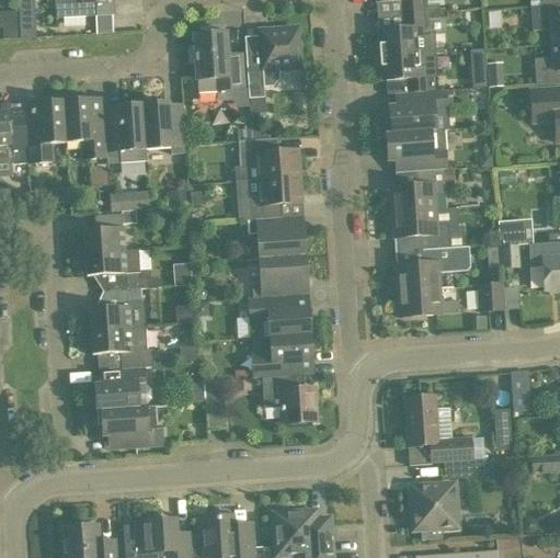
[(34,35),(33,0),(20,0),(21,36),(34,35)]
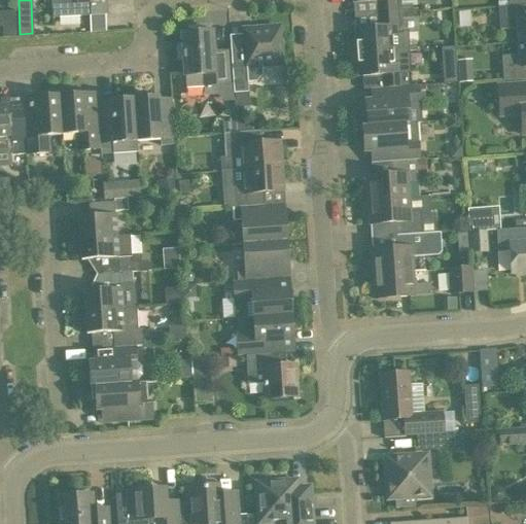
[(50,0),(51,15),(84,13),(83,0),(50,0)]
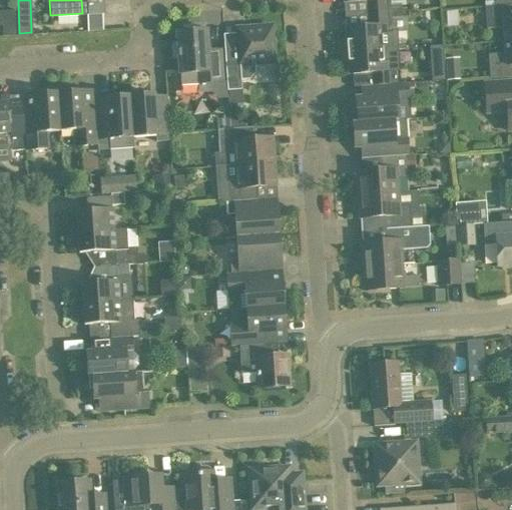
[(367,11),(402,9),(401,3),(391,4),(390,0),(344,0),(366,0),(367,11)]
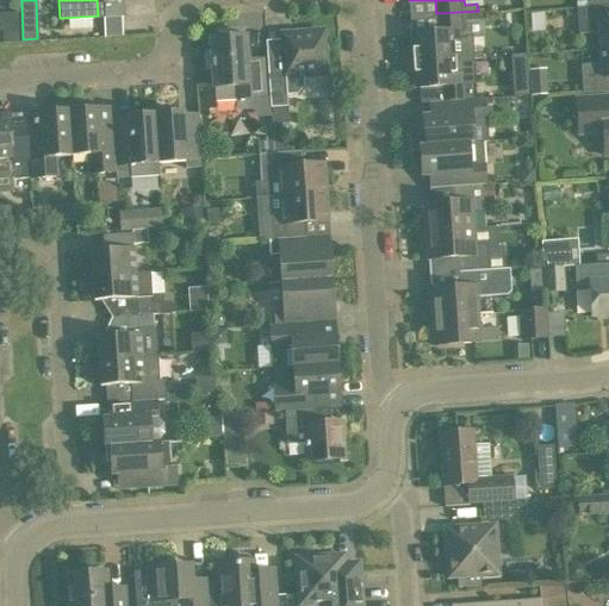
[(600,47),(608,45),(608,17),(607,18),(606,2),(590,4),(590,5),(578,5),(579,31),(598,30),(600,47)]
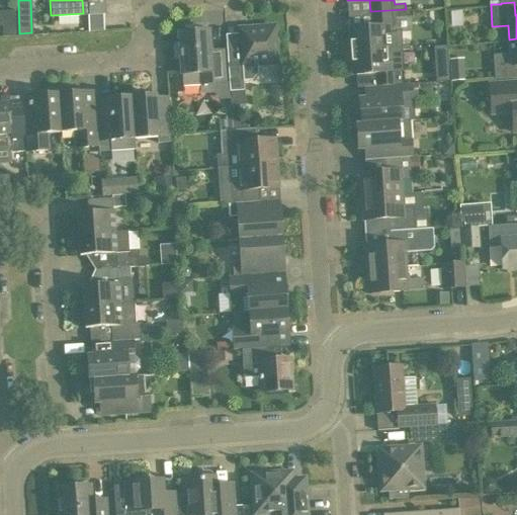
[(343,50),(402,46),(401,32),(397,32),(395,15),(406,14),(406,9),(370,11),(371,24),(349,26),(349,37),(342,38),(343,50)]
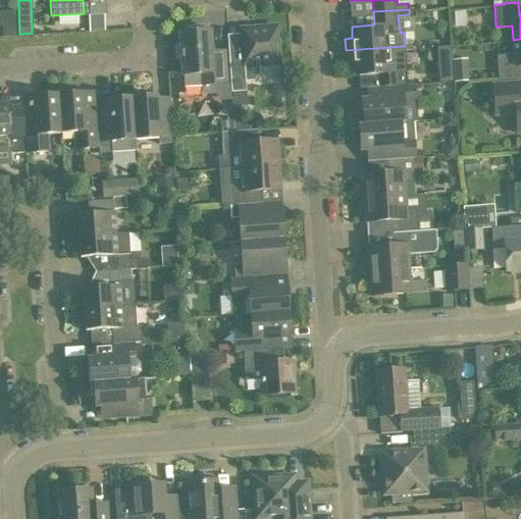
[(205,30),(205,22),(185,23),(185,31),(179,32),(183,73),(184,85),(199,84),(226,82),(224,49),(210,50),(209,29),(205,30)]
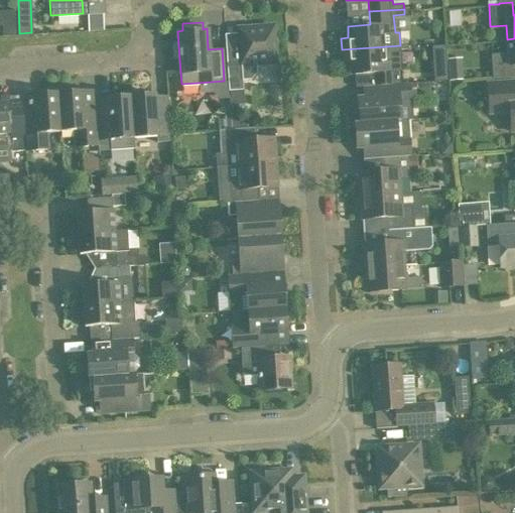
[(230,108),(239,107),(239,103),(243,103),(240,63),(276,60),(273,24),(237,26),(239,51),(226,52),(230,108)]
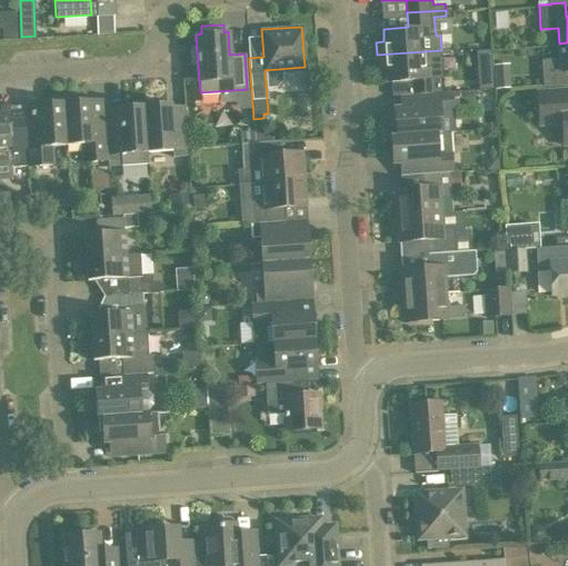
[(567,42),(559,43),(560,57),(542,58),(544,85),(567,82),(567,42)]
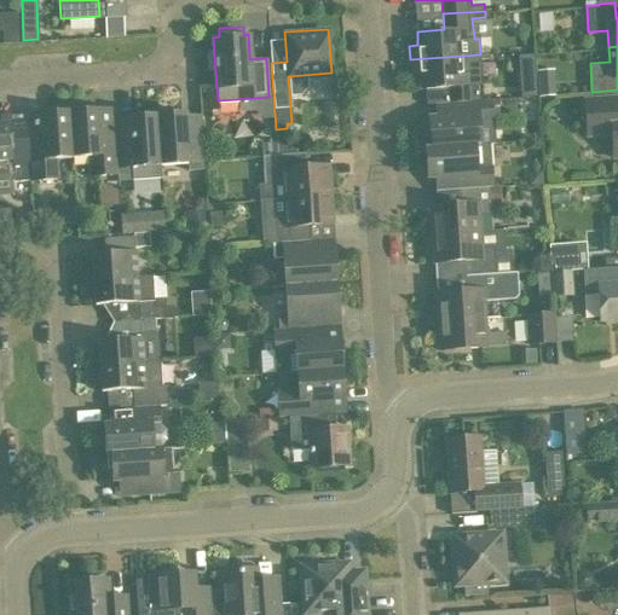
[(450,100),(461,99),(478,98),(475,71),(481,70),(480,54),(410,59),(411,74),(420,73),(421,87),(449,85),(450,100)]
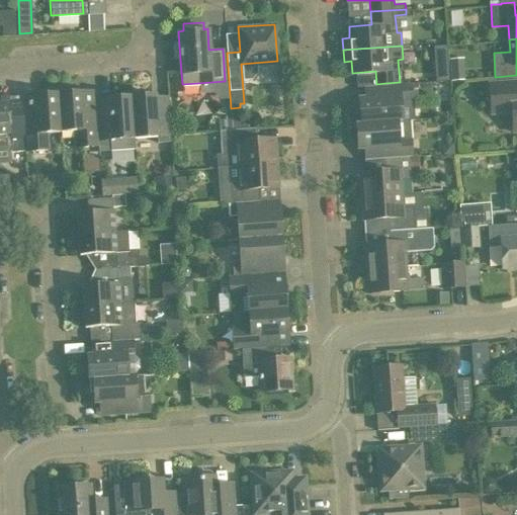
[(451,79),(465,78),(464,56),(450,57),(451,79)]
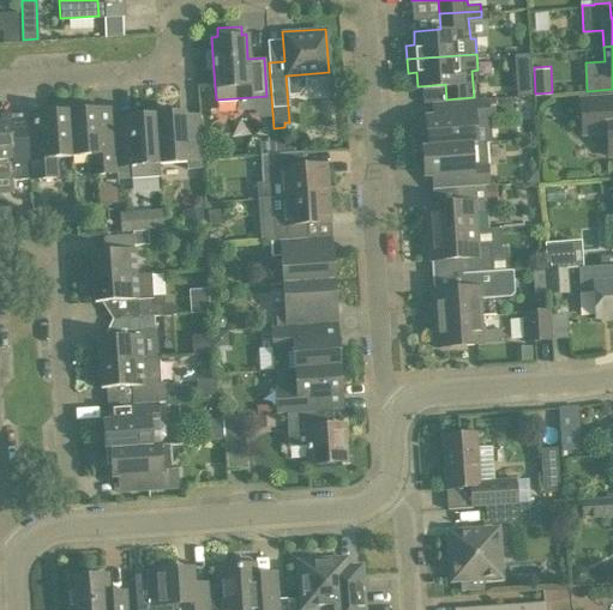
[(517,94),(533,94),(532,74),(516,74),(517,94)]
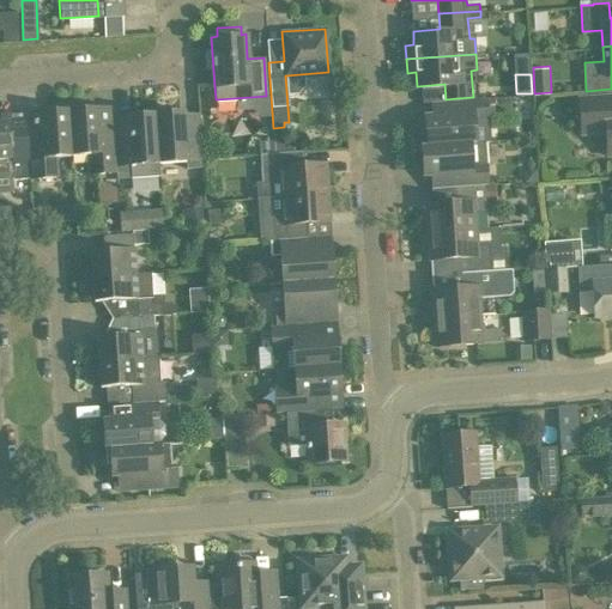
[(611,93),(580,96),(582,132),(606,129),(609,153),(611,152),(611,93)]
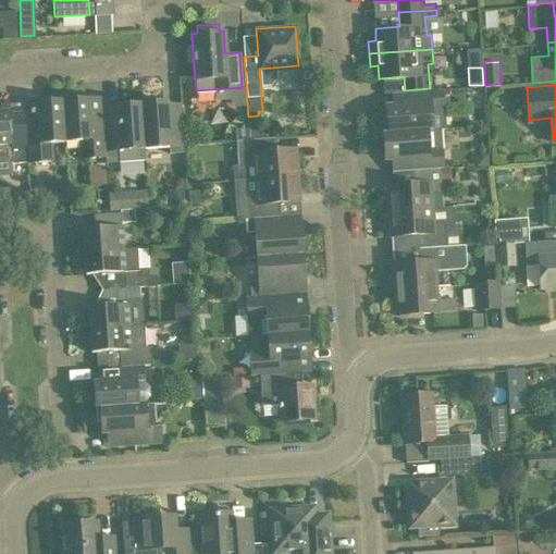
[(383,131),(432,127),(430,108),(443,107),(442,88),(430,88),(415,89),(416,102),(386,105),(387,130),(383,131)]
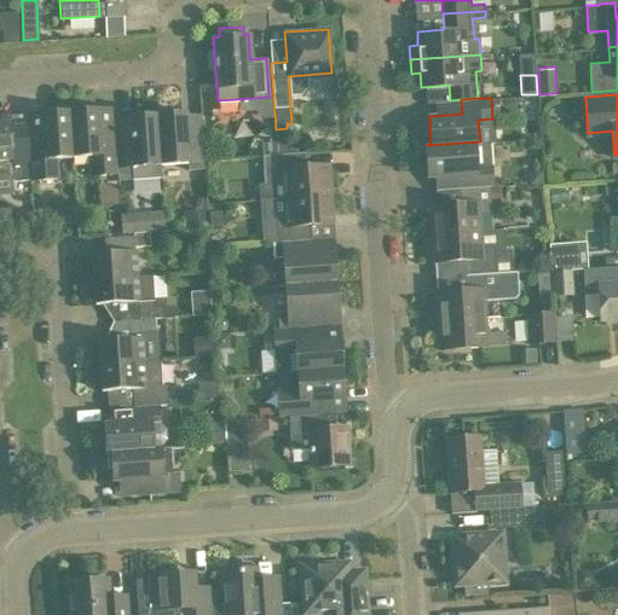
[(117,173),(115,145),(115,139),(100,140),(98,108),(69,110),(73,156),(88,155),(91,175),(117,173)]
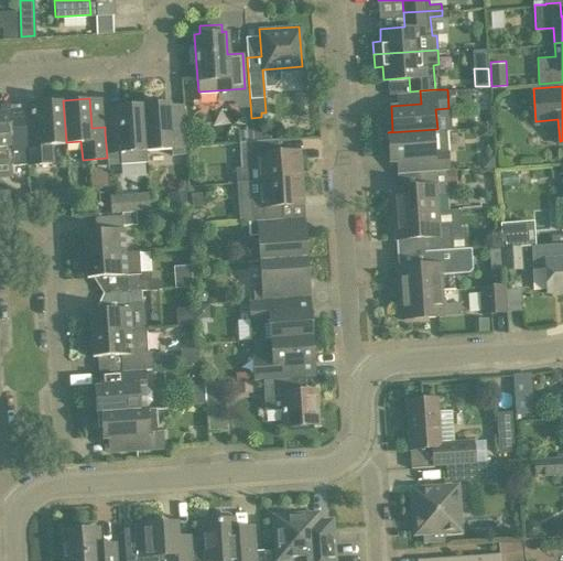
[(51,143),(66,142),(63,100),(36,103),(38,122),(24,123),(24,126),(28,163),(52,161),(51,143)]
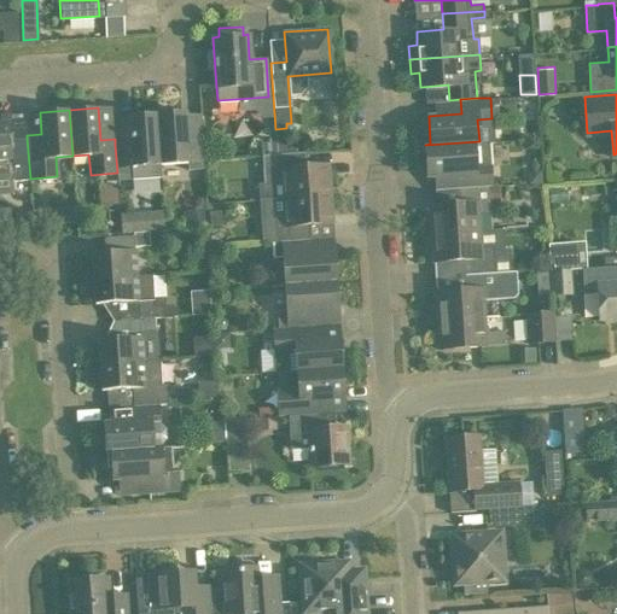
[(159,163),(162,163),(187,161),(187,168),(203,167),(202,139),(187,139),(185,111),(156,113),(159,163)]
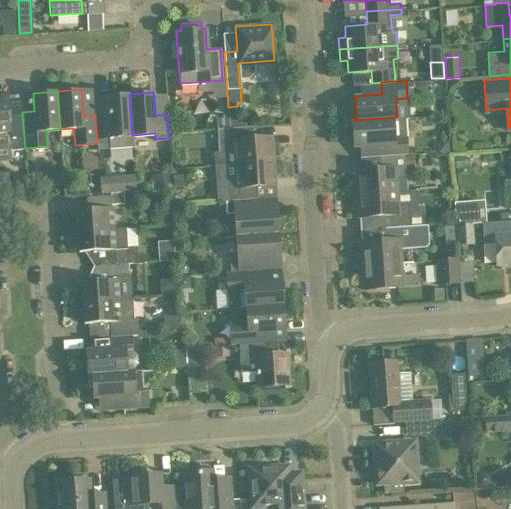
[(25,148),(22,114),(9,116),(7,94),(0,94),(0,143),(10,142),(11,149),(25,148)]
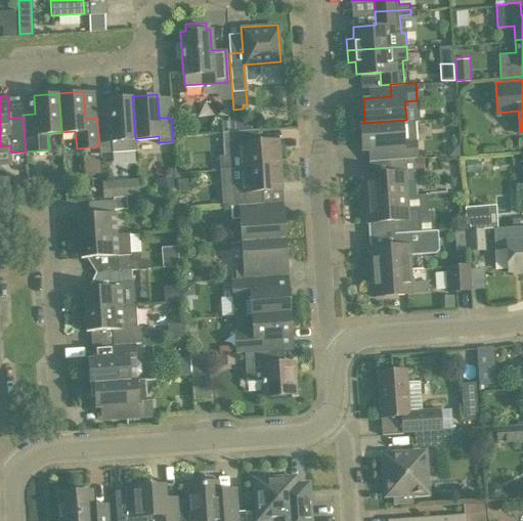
[(137,147),(137,138),(135,138),(132,96),(107,97),(110,122),(97,123),(99,146),(113,145),(113,149),(137,147)]
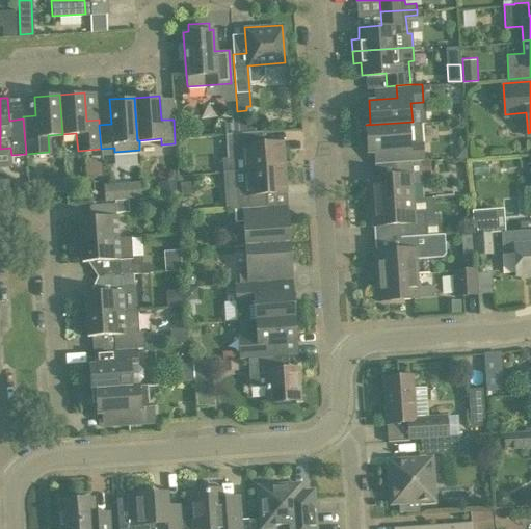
[(239,131),(255,130),(255,121),(238,122),(239,131)]
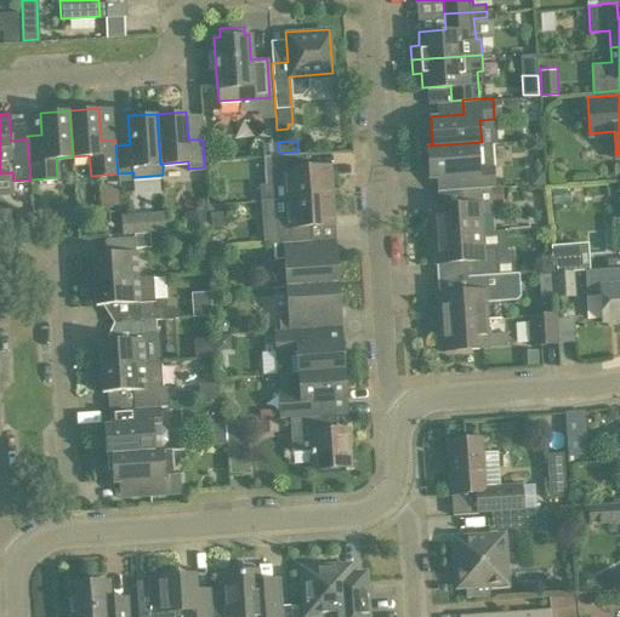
[(433,233),(483,229),(482,211),(493,211),(491,205),(502,204),(501,184),(494,184),(490,142),(482,143),(482,142),(427,146),(430,175),(462,173),(464,203),(431,204),(433,233)]
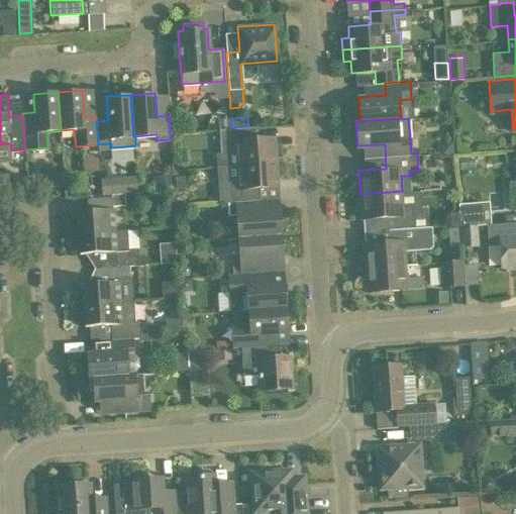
[(217,165),(276,162),(274,137),(255,138),(254,126),(247,126),(232,127),(219,128),(221,151),(217,152),(217,165)]
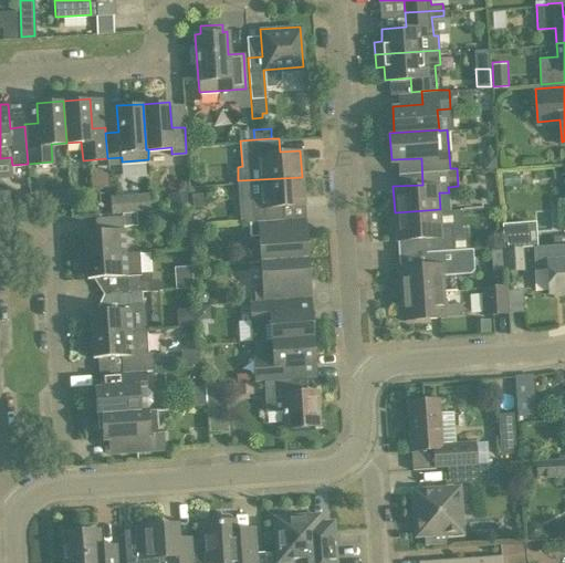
[(241,220),(249,220),(278,218),(276,205),(304,202),(302,177),(238,180),(241,220)]
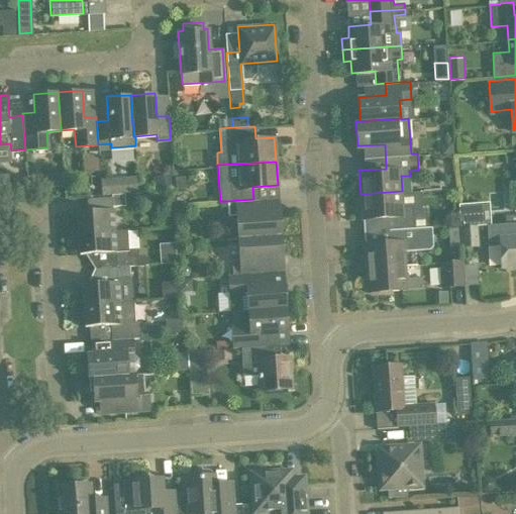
[(28,187),(39,187),(38,174),(27,175),(28,187)]
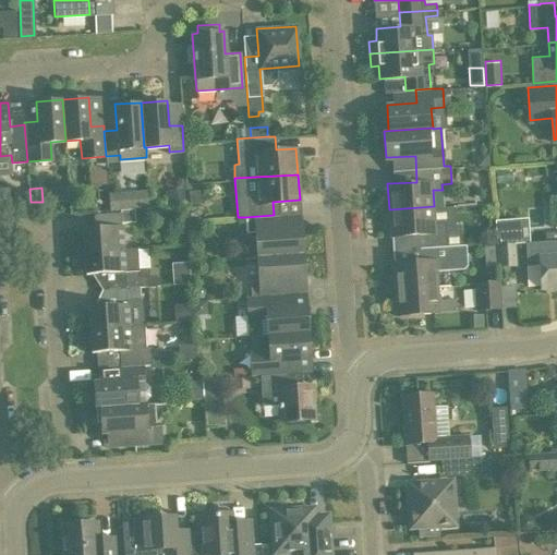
[(110,208),(131,206),(130,193),(110,195),(110,208)]
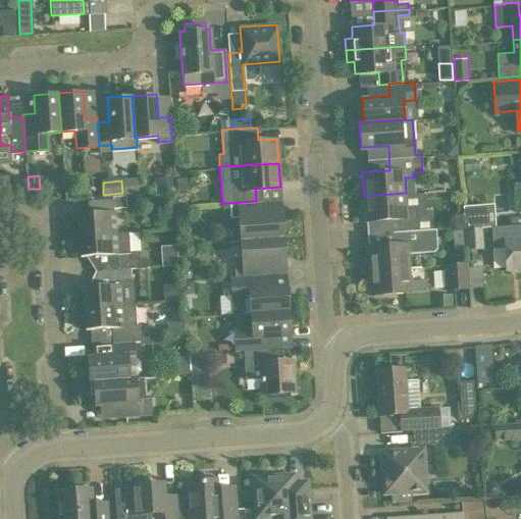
[(416,209),(416,207),(407,207),(406,193),(364,196),(366,219),(393,218),(394,230),(398,229),(424,228),(427,227),(432,227),(430,208),(416,209)]
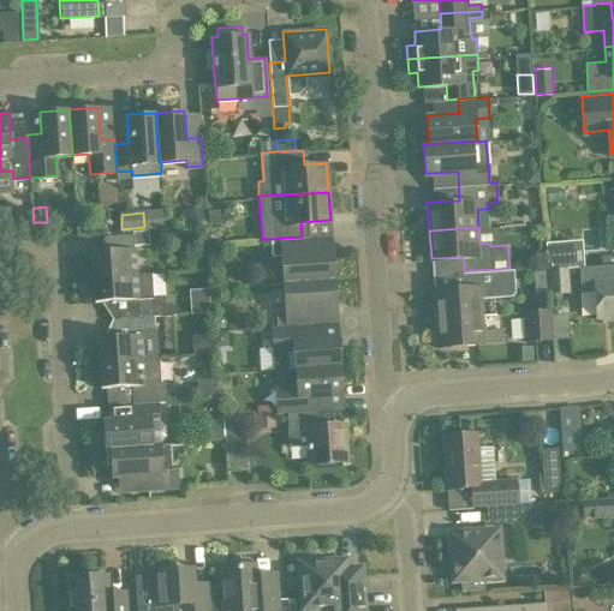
[(135,243),(149,241),(148,228),(133,229),(135,243)]
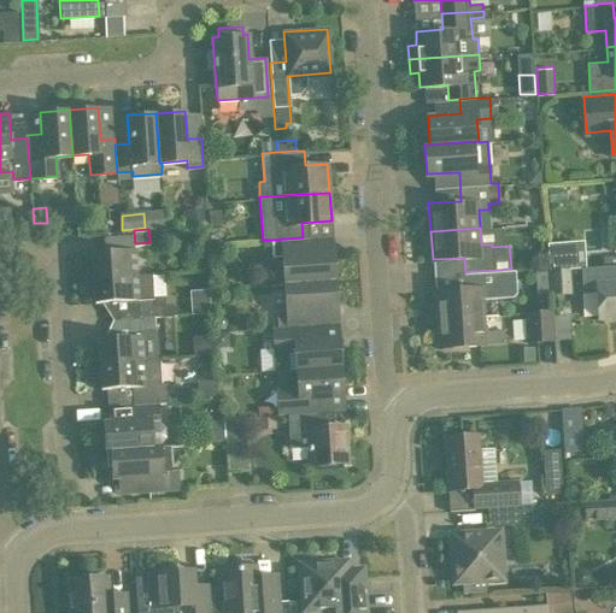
[(286,282),(335,278),(333,251),(304,252),(303,237),(271,240),(273,255),(283,255),(286,282)]
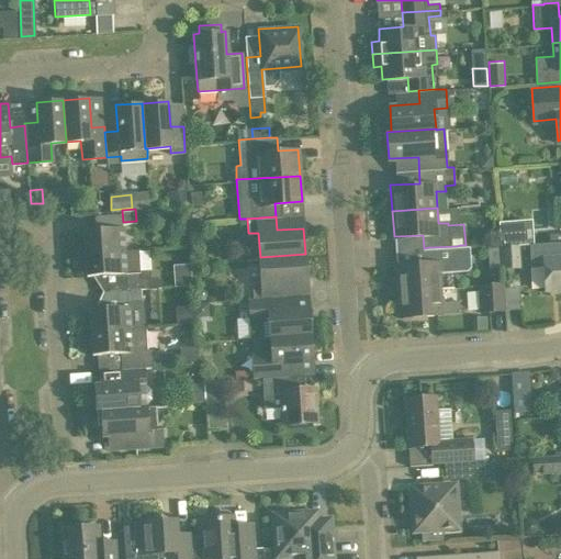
[(190,234),(201,233),(200,221),(189,222),(190,234)]
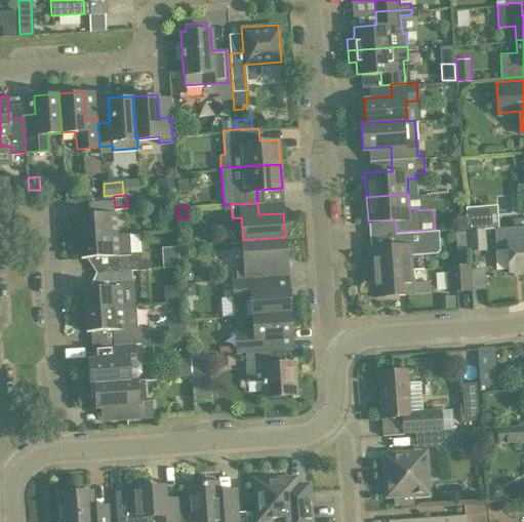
[(79,236),(116,233),(115,211),(78,214),(79,236)]
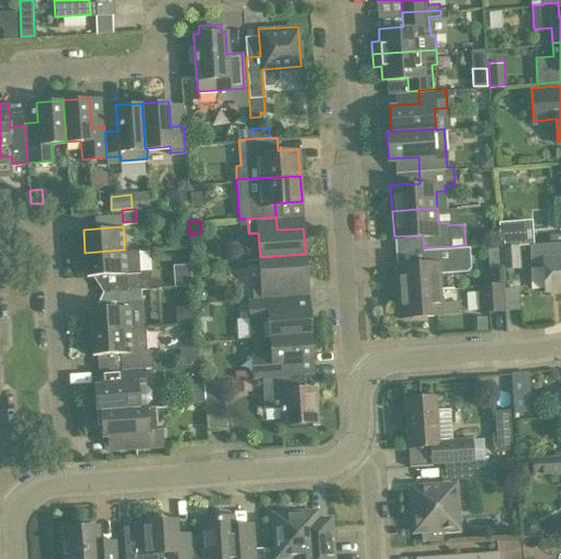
[(560,253),(558,254),(557,241),(529,242),(530,265),(543,264),(546,290),(560,288),(560,253)]
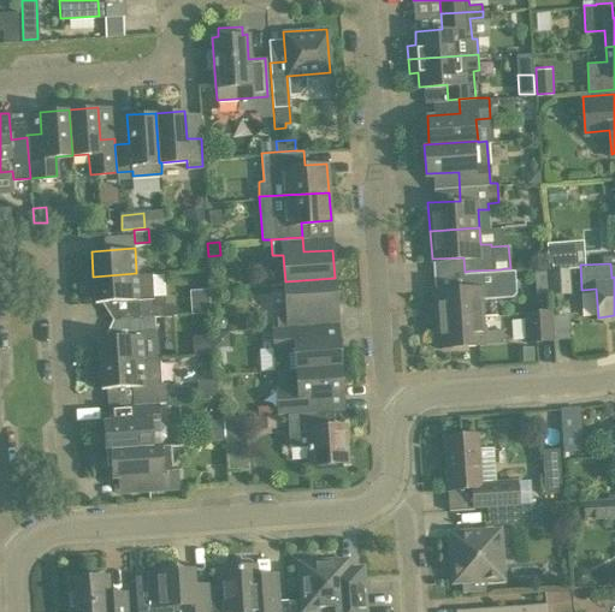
[(548,267),(550,292),(572,290),(569,266),(548,267)]
